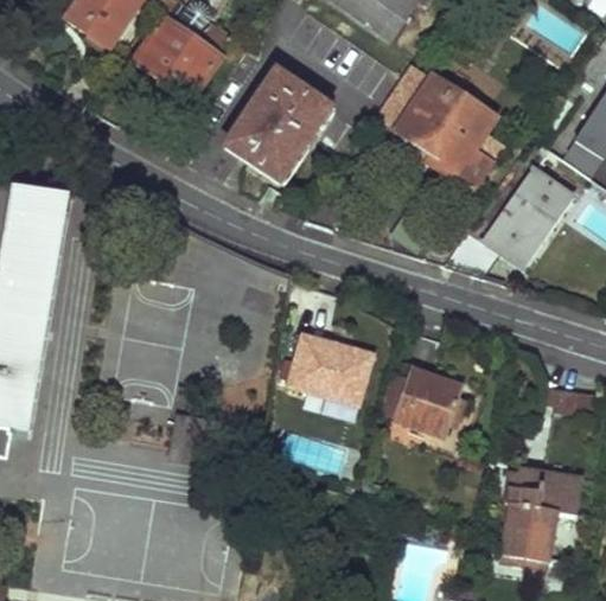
[(81,0),(69,17),(109,44),(138,0),(81,0)]
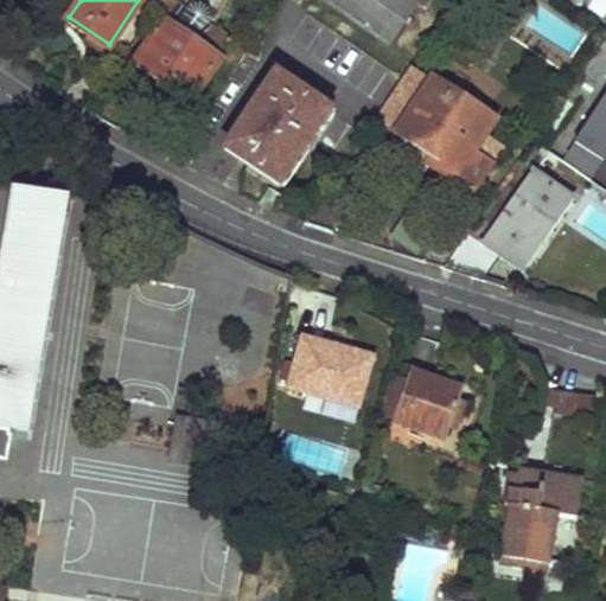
[(214,14),(211,4),(206,0),(192,0),(190,5),(183,0),(163,0),(155,12),(165,18),(138,59),(161,76),(191,96),(219,55),(234,34),(210,18),(214,14)]
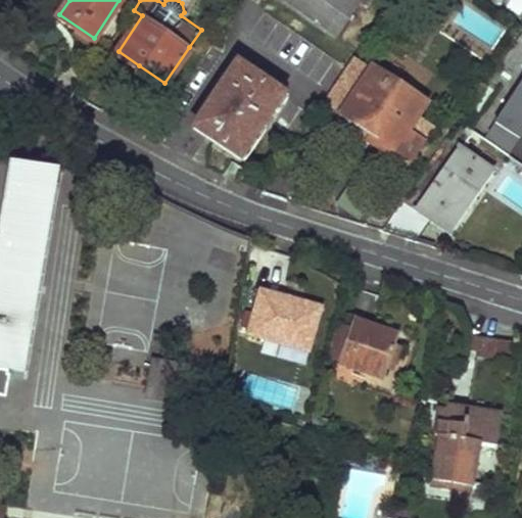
[(293,0),(340,32),(362,0),(365,0),(371,4),(373,0),(293,0)]
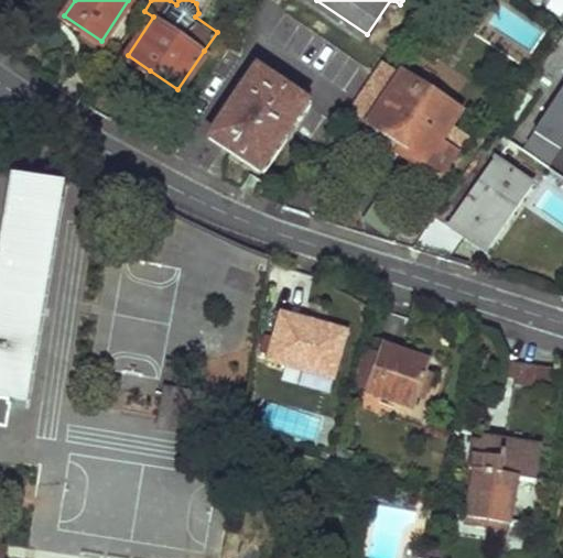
[(562,24),(560,23),(532,79),(540,83),(512,139),(555,160),(562,143),(562,24)]
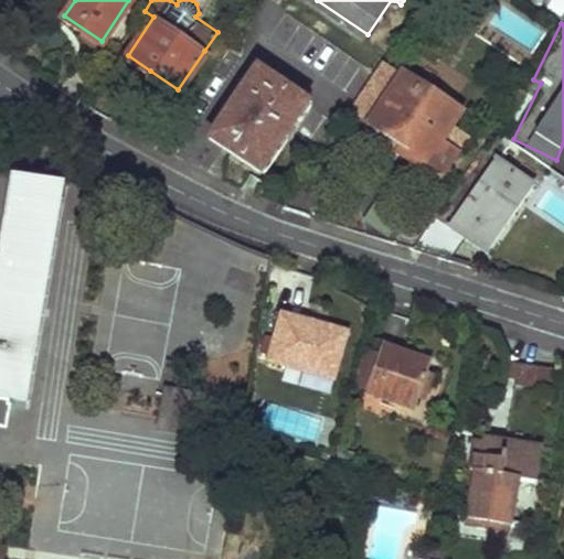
[(217,32),(204,51),(215,58),(229,40),(217,32)]
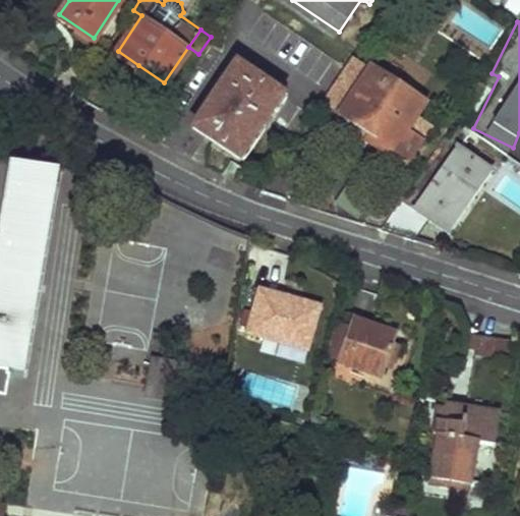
[(286,91),(240,59),(196,121),(240,153),(286,91)]
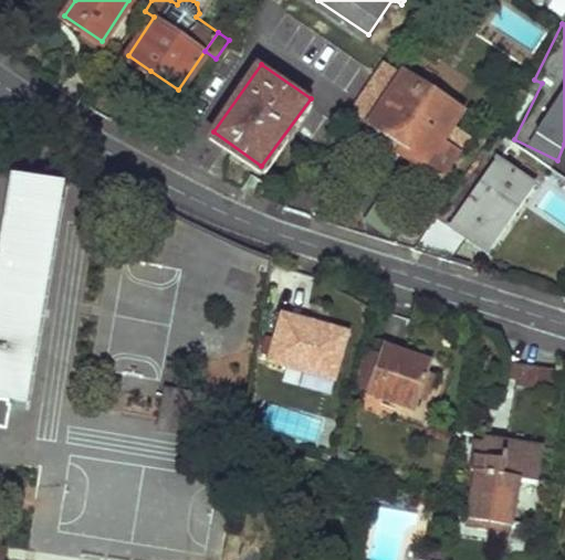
[(464,108),(406,69),(370,119),(405,143),(400,149),(440,177),(459,149),(443,138),(464,108)]
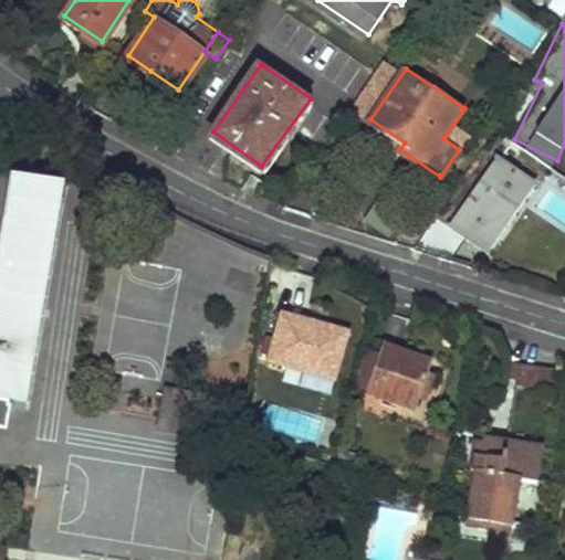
[(163,112),(178,90),(150,71),(135,93),(163,112)]
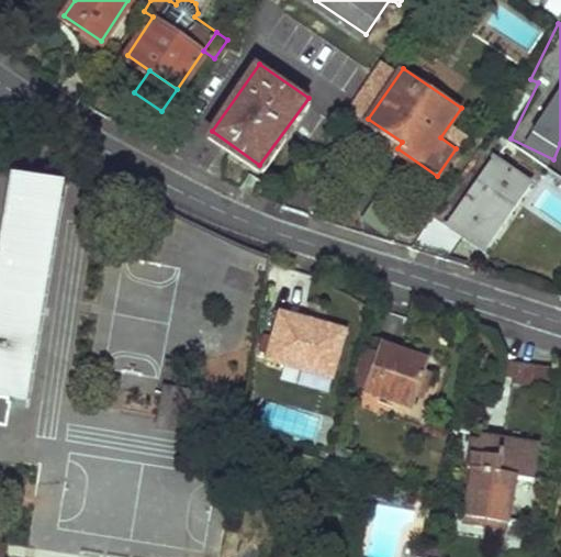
[(503,122),(509,127),(538,87),(530,82),(503,122)]
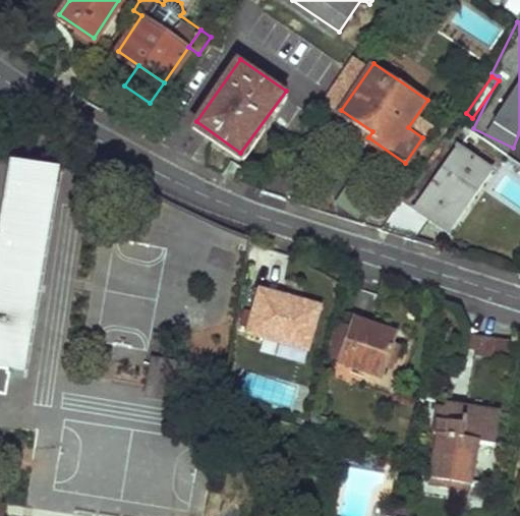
[(415,205),(404,196),(384,225),(416,235),(430,214),(451,228),(494,163),(458,140),(415,205)]
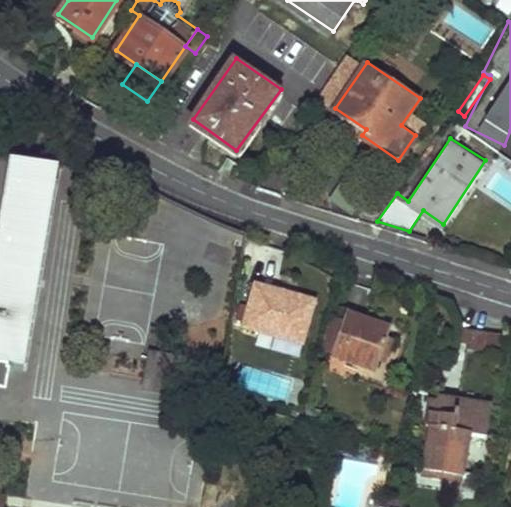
[(0,233),(0,360),(26,362),(57,160),(12,154),(0,233)]
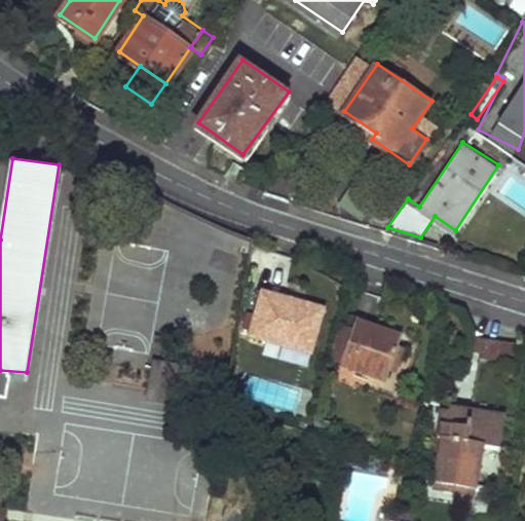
[(324,303),(264,290),(254,333),(302,344),(306,328),(317,330),(324,303)]
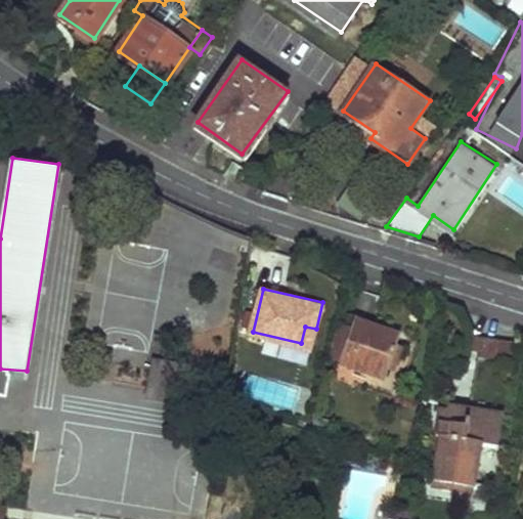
[(402,332),(356,317),(342,360),(387,376),(402,332)]
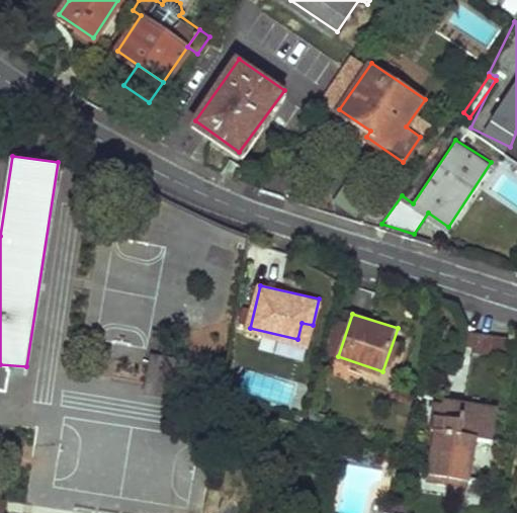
[(313,325),(302,323),(297,339),(309,341),(313,325)]
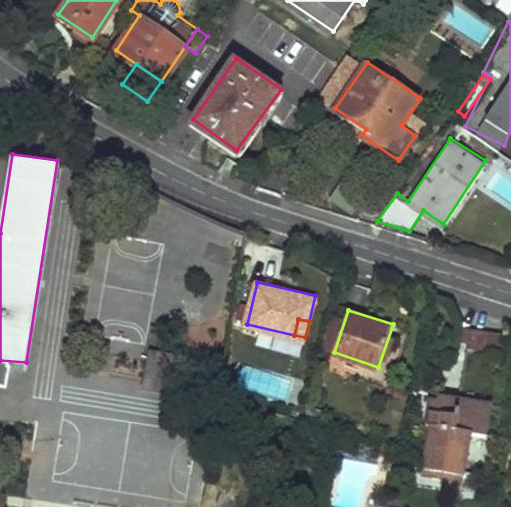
[(503,333),(472,327),(469,352),(500,356),(503,333)]
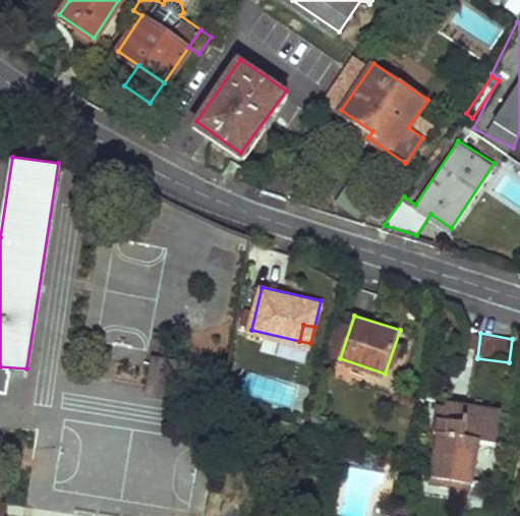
[(501,411),(445,401),(442,418),(437,418),(435,434),(437,435),(431,472),(422,472),(420,491),(479,501),(482,480),(473,478),(478,441),(496,444),(501,411)]
